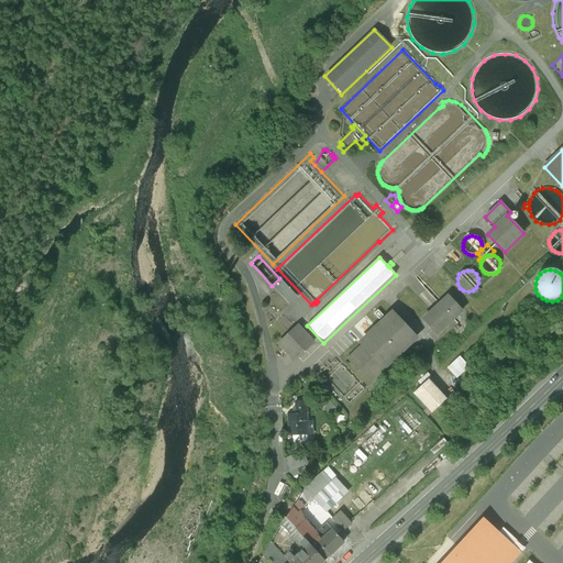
[(299,298),(279,278),(272,286),(291,306),(299,298)]
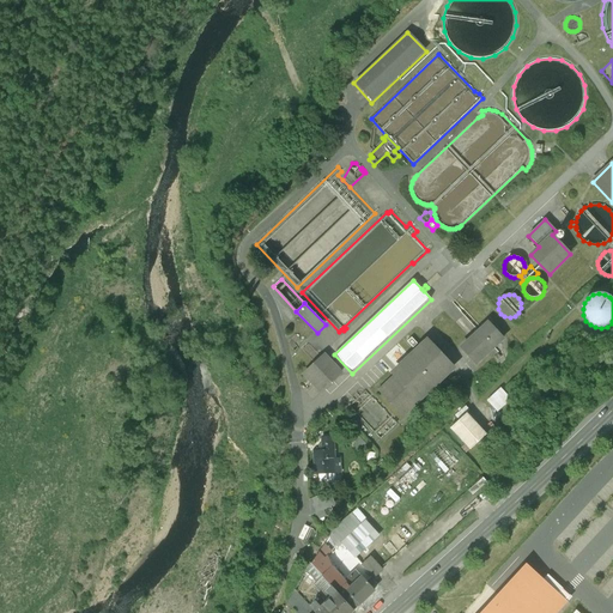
[(503,339),(489,323),(461,349),(477,364),(503,339)]
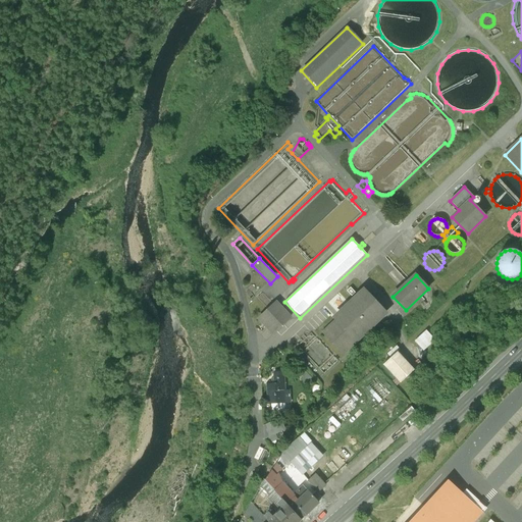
[(250,299),(251,300),(254,297),(253,295),(251,294),(251,293),(251,292),(255,289),(255,286),(254,285),(252,285),(248,289),(247,290),(247,291),(246,292),(246,293),(247,294),(247,295),(247,296),(248,296),(248,297),(249,298),(250,299)]
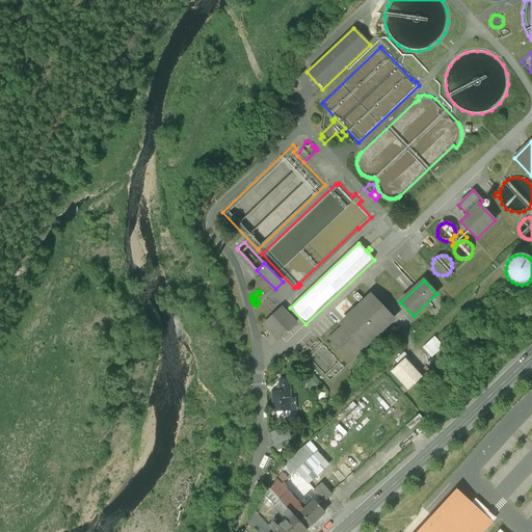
[(354,296),(353,297),(358,302),(362,299),(357,293),(356,294),(354,296)]
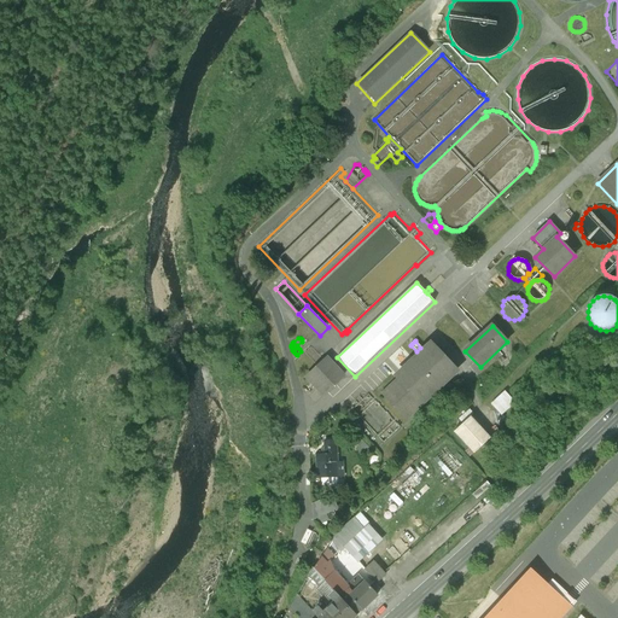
[(456,372),(431,344),(402,372),(406,375),(401,379),(400,378),(384,394),(407,418),(456,372)]
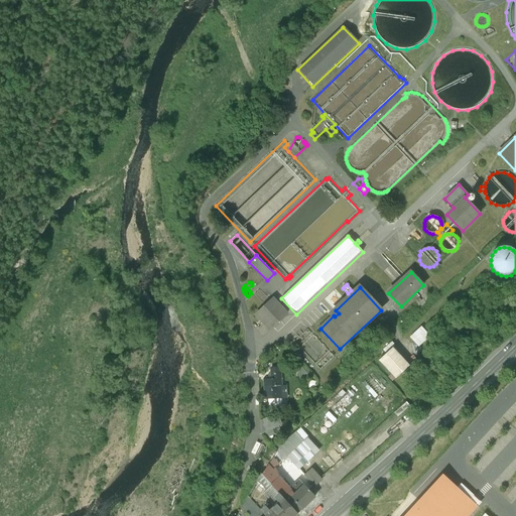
[(258,288),(253,293),(265,307),(270,301),(258,288)]
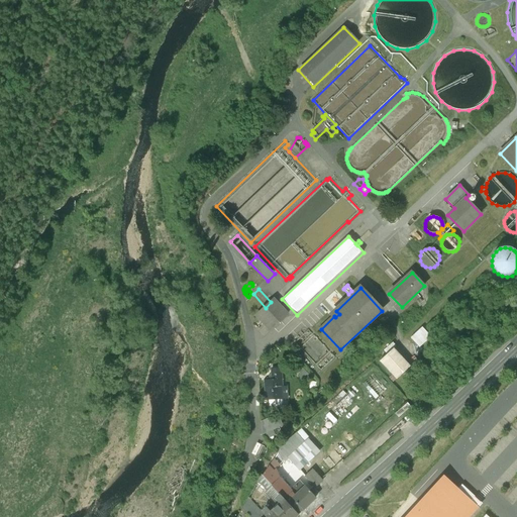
[(256,316),(271,331),(288,315),(274,300),(271,302),(266,308),(256,316)]
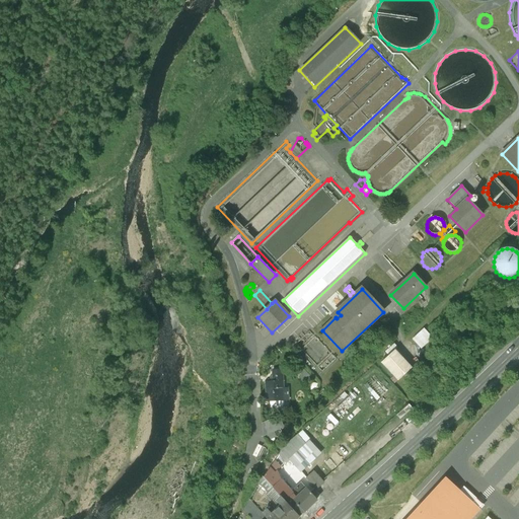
[(422,348),(434,337),(425,327),(414,339),(422,348)]
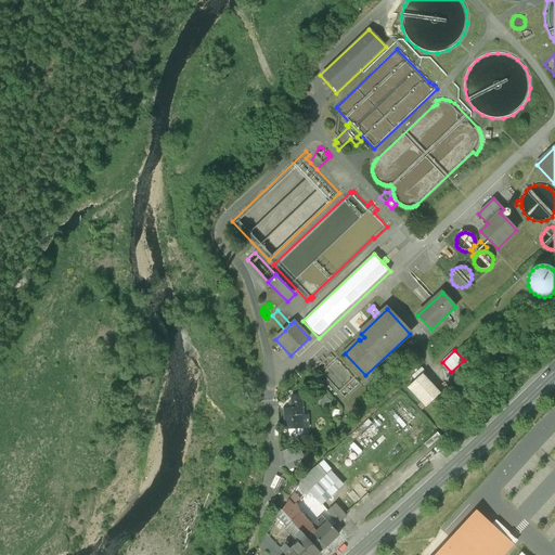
[(318,366),(328,356),(326,353),(315,363),(318,366)]
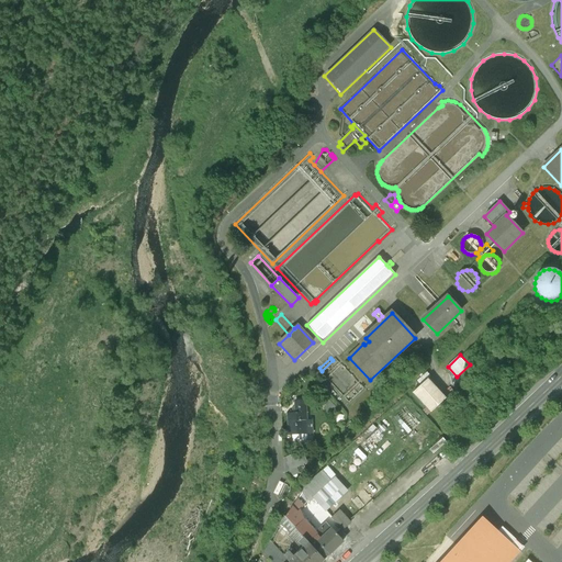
[(348,403),(363,389),(335,359),(333,360),(322,371),(319,373),(348,403)]
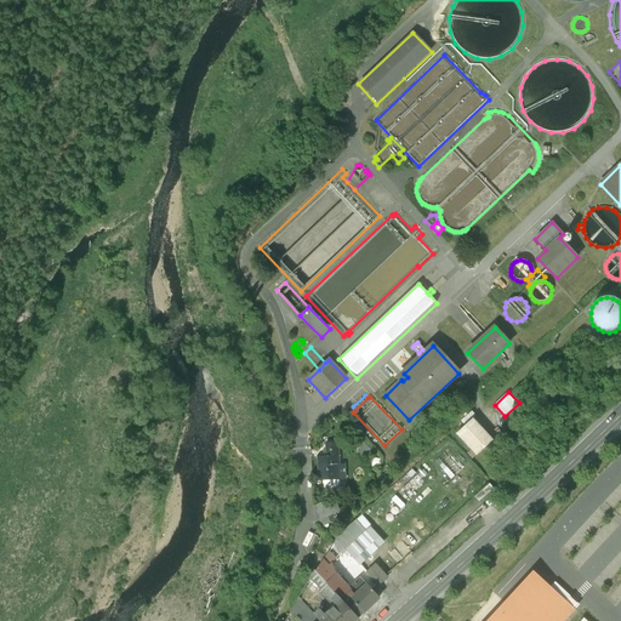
[(493,440),(473,419),(456,434),(477,456),(493,440)]
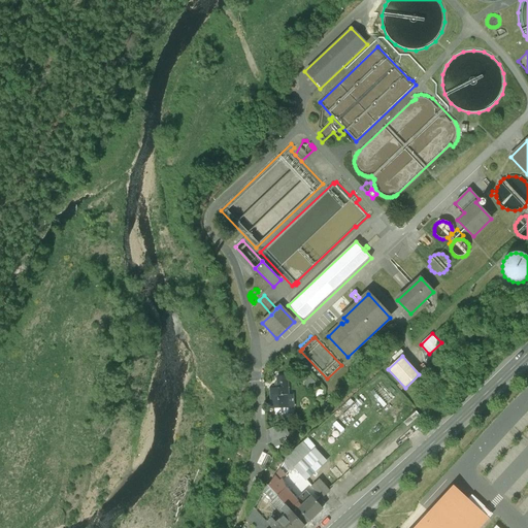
[(308,370),(307,371),(311,375),(312,374),(315,377),(317,375),(315,372),(316,371),(312,367),(310,368),(303,361),(302,363),(308,370)]
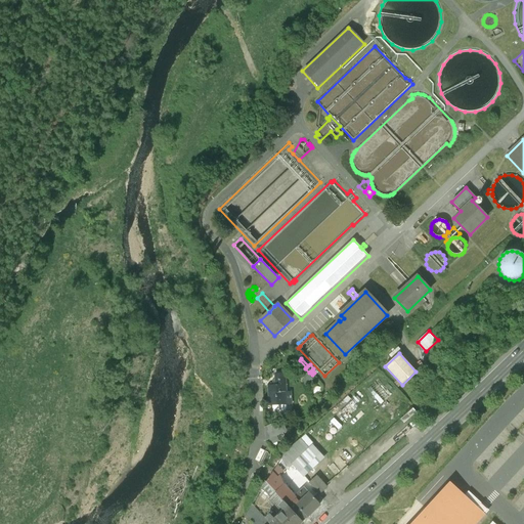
[(276,385),(268,386),(269,405),(286,405),(286,392),(287,392),(286,374),(275,374),(276,385)]
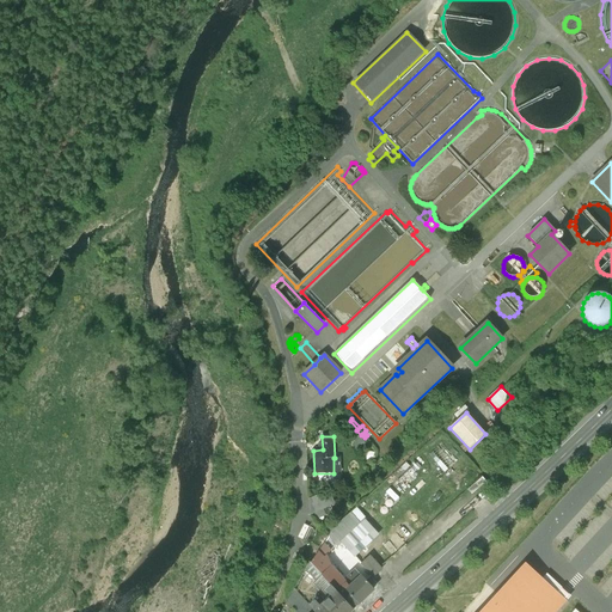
[(380,461),(374,469),(379,473),(387,465),(383,460),(381,459),(380,460),(380,461)]
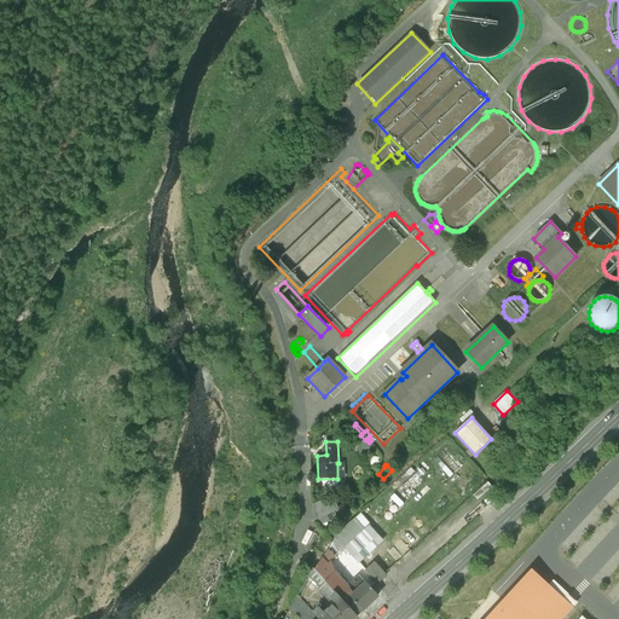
[(313,521),(327,515),(339,510),(333,497),(313,505),(312,505),(313,521)]
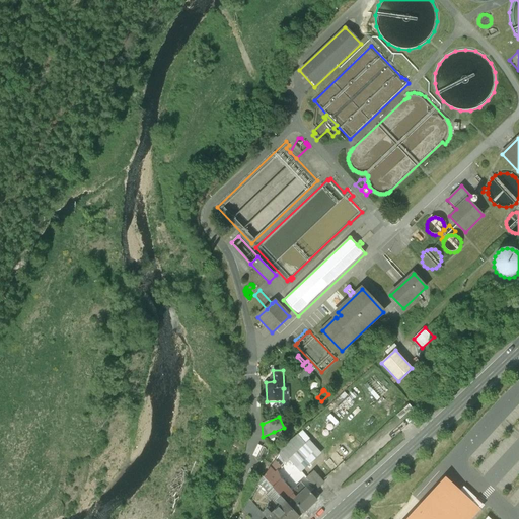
[(266,442),(277,437),(274,432),(263,437),(266,442)]
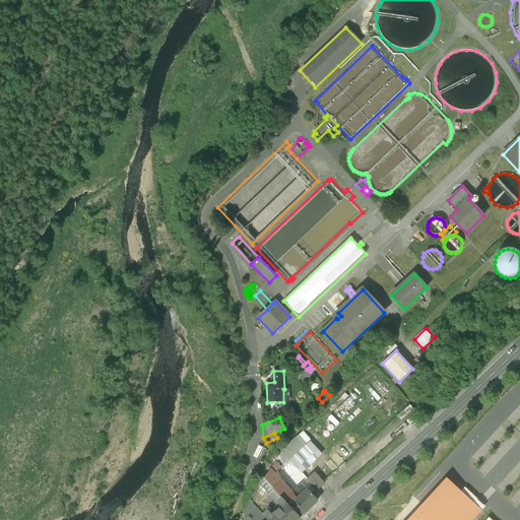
[(298,436),(285,448),(279,456),(286,463),(290,460),(301,472),(320,454),(310,443),(306,446),(298,436)]
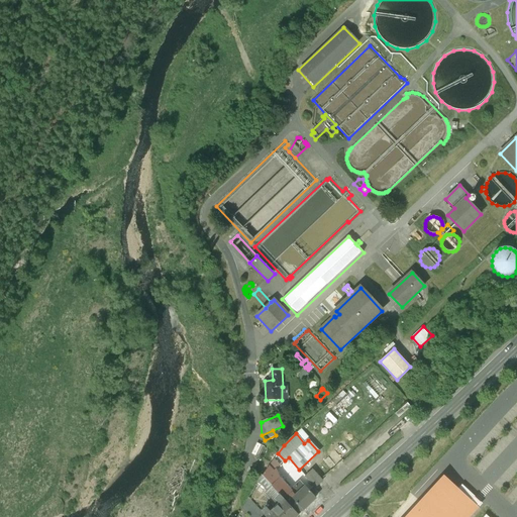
[(264,459),(268,449),(264,446),(262,445),(256,455),(264,459)]
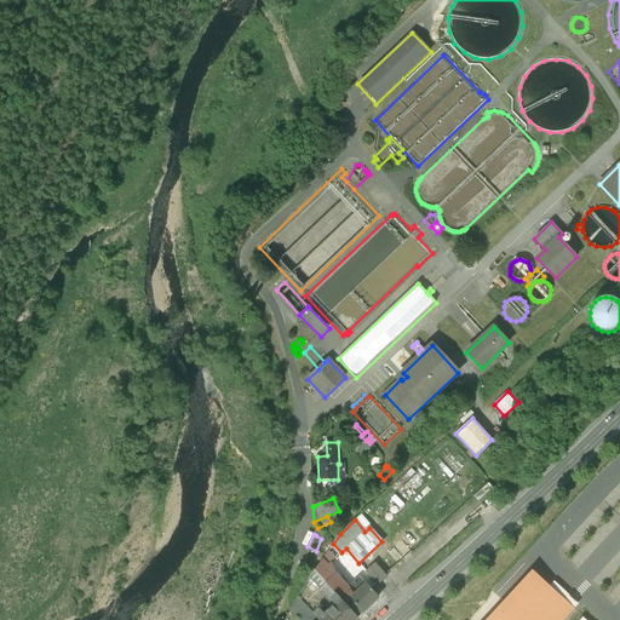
[(342,552),(333,544),(329,549),(326,555),(331,561),(327,564),(329,567),(338,558),(342,552)]
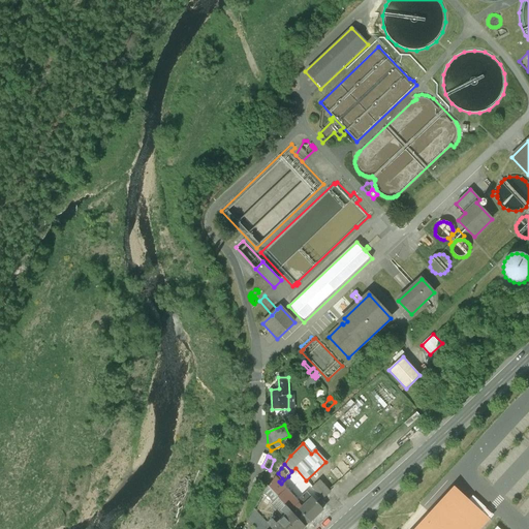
[(291,510),(290,511),(305,527),(322,510),(307,493),(297,502),(281,484),(279,481),(282,478),(278,473),(276,477),(269,487),(287,505),(291,510)]
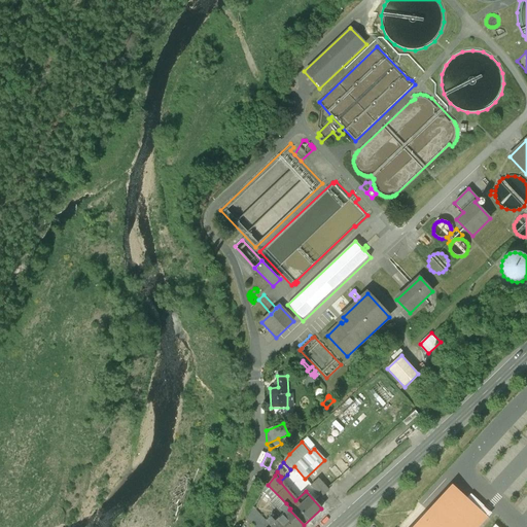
[(328,490),(319,480),(312,487),(321,497),(328,490)]
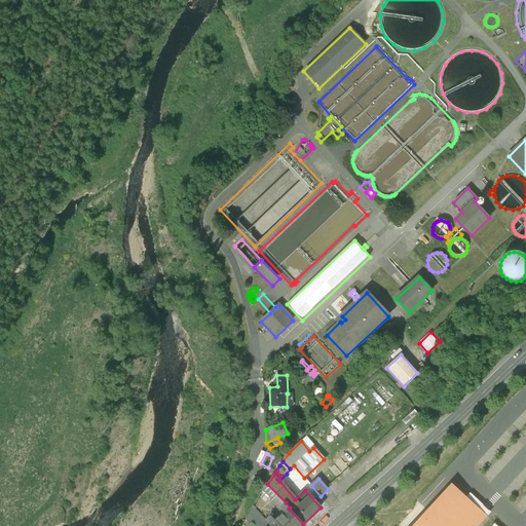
[(286,502),(267,484),(266,483),(262,490),(280,508),(286,502)]
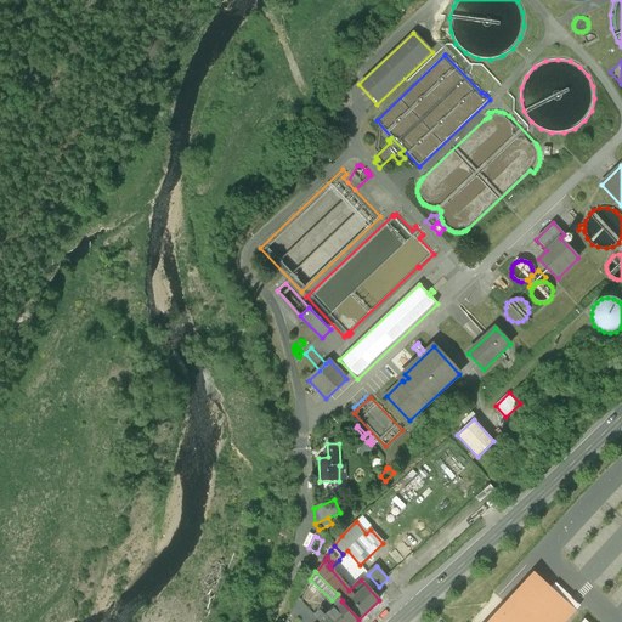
[(565,621),(576,611),(536,574),(491,621),(565,621)]
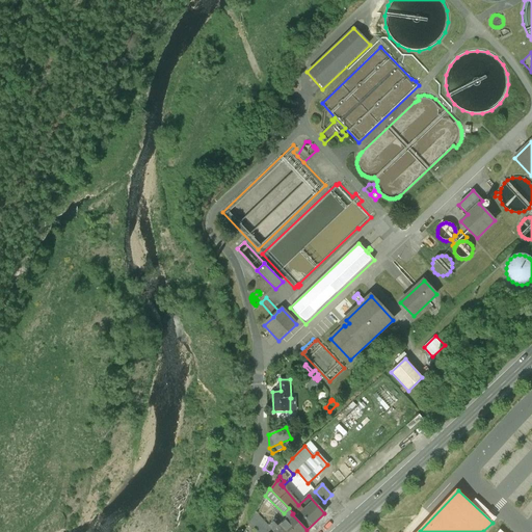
[(405,531),(418,531),(439,509),(432,503),(405,531)]
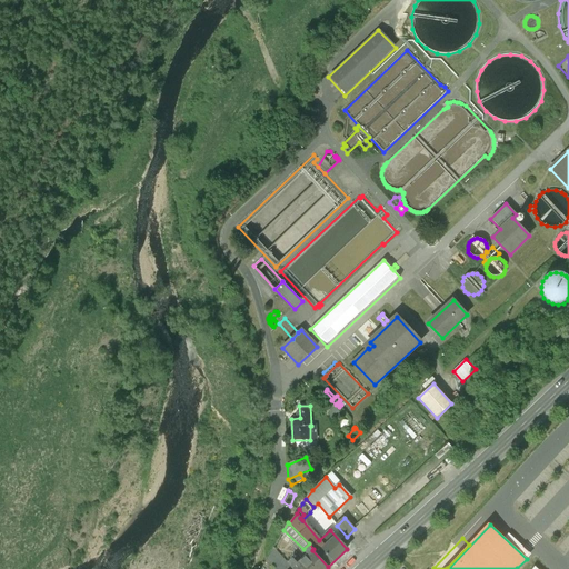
[(291,568),(325,568),(328,567),(312,550),(313,549),(309,543),(303,549),(308,555),(297,565),(292,560),(288,565),(291,568)]
